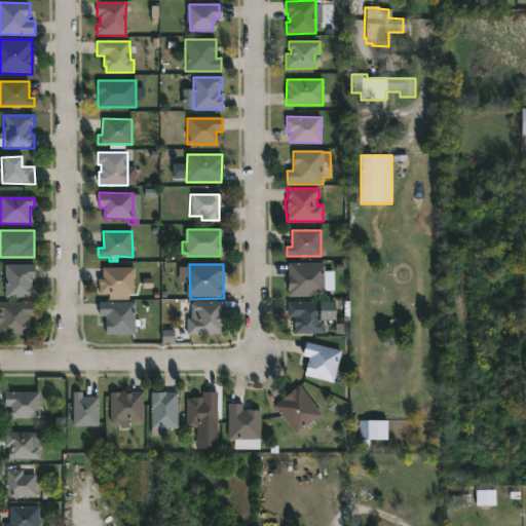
[(323,296),(289,295),(289,264),(324,264),(323,296)]
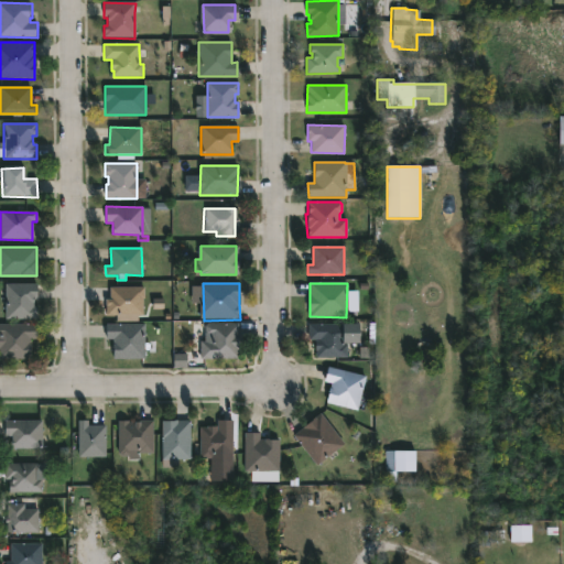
[(34,305),(34,307),(36,307),(36,321),(4,321),(6,284),(38,284),(36,299),(34,299),(34,305)]
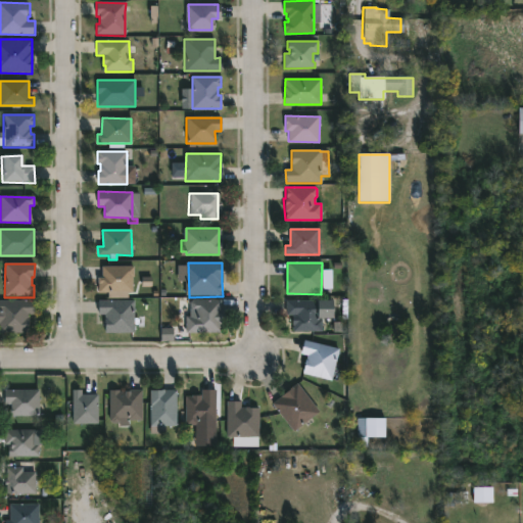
[(133,284),(133,293),(124,293),(124,298),(107,298),(107,292),(98,292),(98,277),(101,277),(101,267),(133,267),(133,284)]
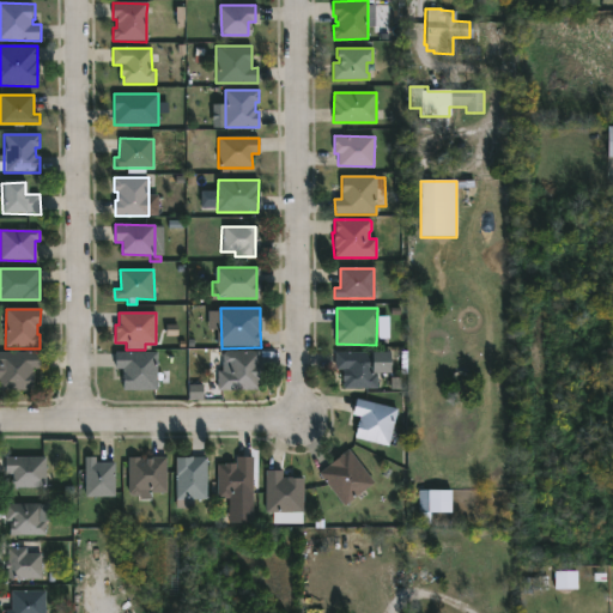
[(374,351),(374,352),(383,353),(383,370),(375,370),(375,374),(377,374),(377,388),(345,387),(345,381),(343,381),(343,369),(335,369),(335,351),(374,351)]
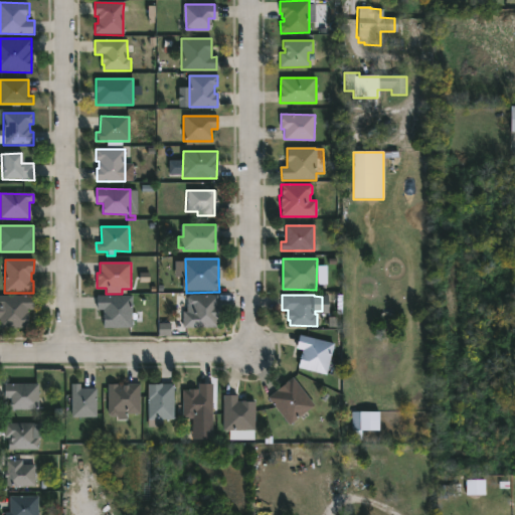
[(132,297),(132,329),(103,329),(103,311),(97,311),(97,296),(132,297)]
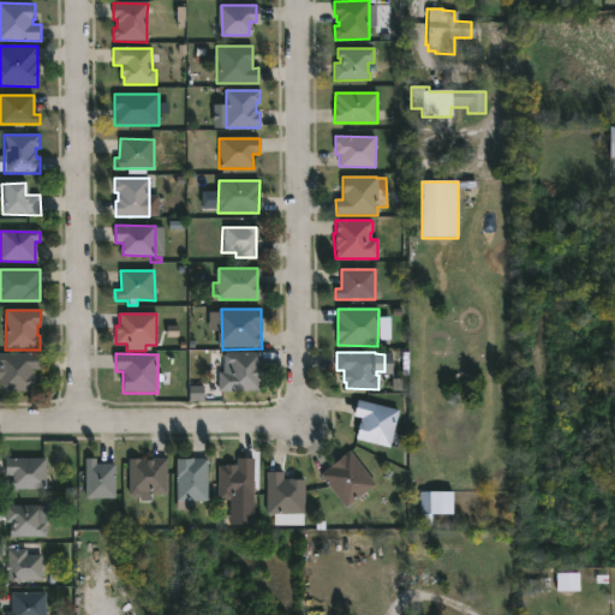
[(261,392),(219,392),(219,372),(224,372),(224,356),(226,353),(261,353),(261,392)]
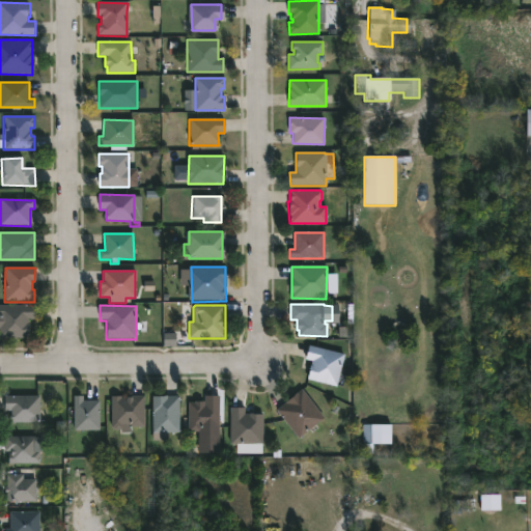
[(34,318),(34,320),(28,320),(28,339),(0,339),(0,306),(34,306),(34,318)]
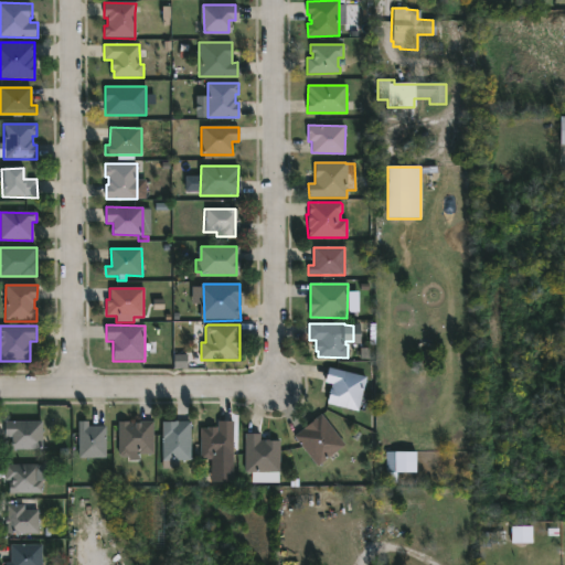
[(365,375),(358,409),(326,402),(329,387),(331,388),(332,383),(326,382),(329,366),(365,375)]
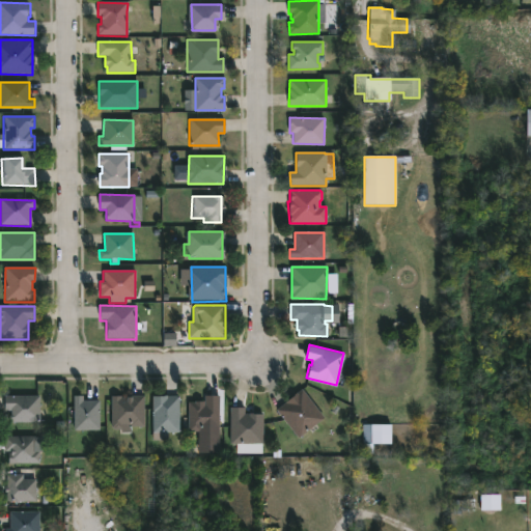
[(310,430),(302,437),(278,408),(302,389),(325,418),(310,430)]
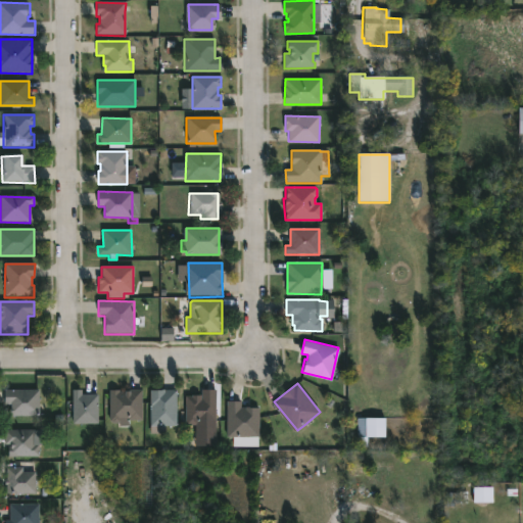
[(142,388),(141,419),(121,417),(121,422),(113,422),(109,420),(109,389),(142,388)]
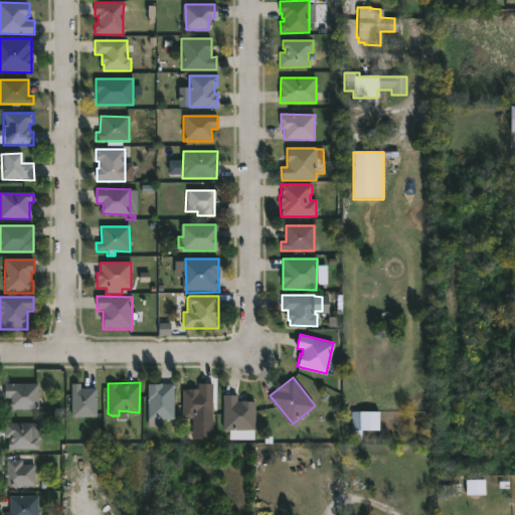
[(37,398),(37,409),(10,408),(10,398),(4,398),(4,383),(37,383),(37,398)]
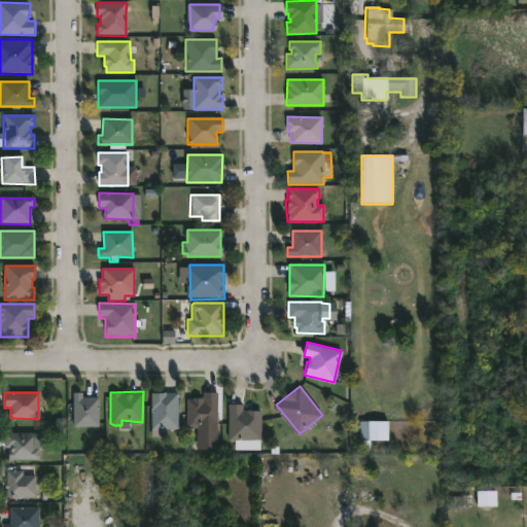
[(82,393),(82,396),(99,396),(99,426),(73,426),(73,392),(82,393)]
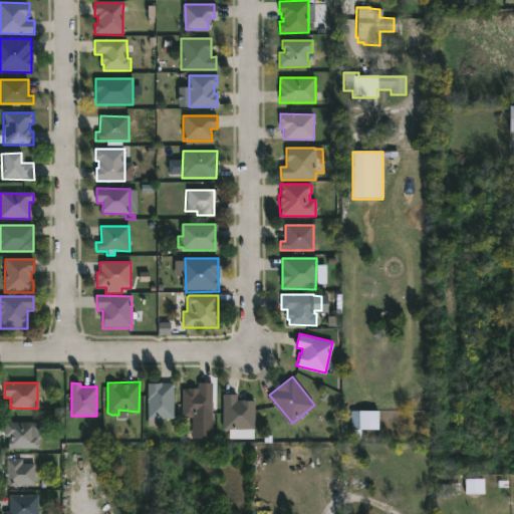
[(175,383),(174,419),(163,418),(162,427),(147,426),(148,382),(175,383)]
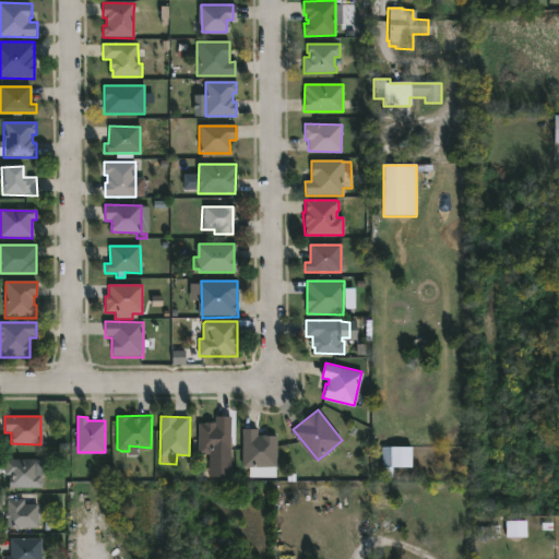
[(212,451),(212,454),(199,454),(198,423),(214,421),(215,416),(230,416),(232,451),(212,451)]
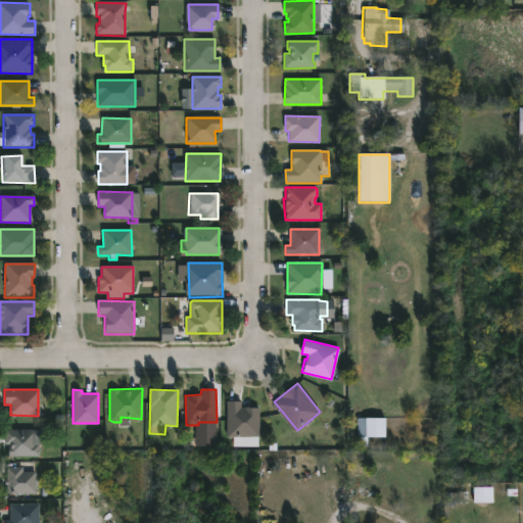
[(241,401),(241,408),(258,408),(259,446),(232,446),(232,437),(227,437),(227,401),(241,401)]
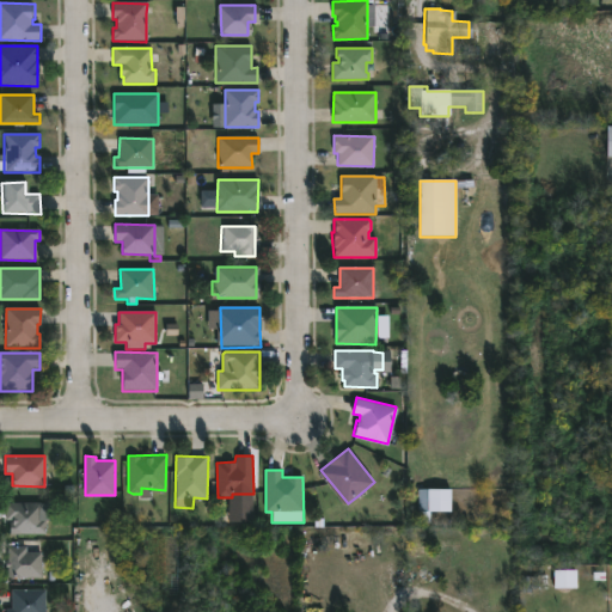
[(451,490),(418,490),(418,521),(429,521),(429,512),(451,512),(451,490)]
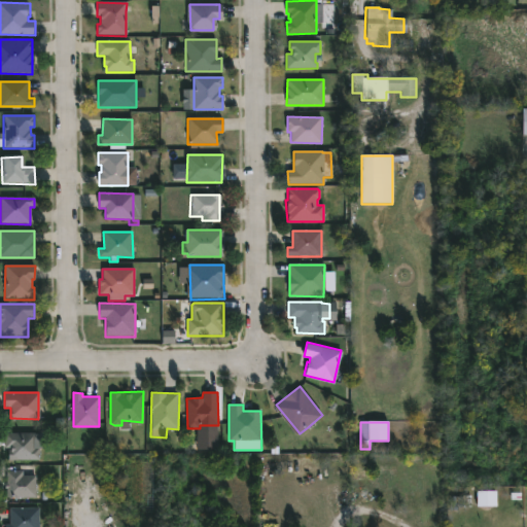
[(33,440),(33,448),(38,448),(38,459),(7,459),(7,450),(9,450),(9,448),(3,448),(4,432),(35,433),(35,437),(33,440)]
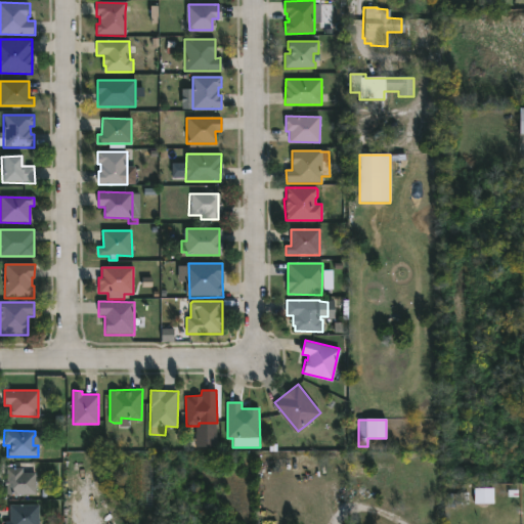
[(23,468),(23,473),(36,473),(36,494),(6,494),(6,486),(4,486),(5,480),(7,480),(7,468),(23,468)]
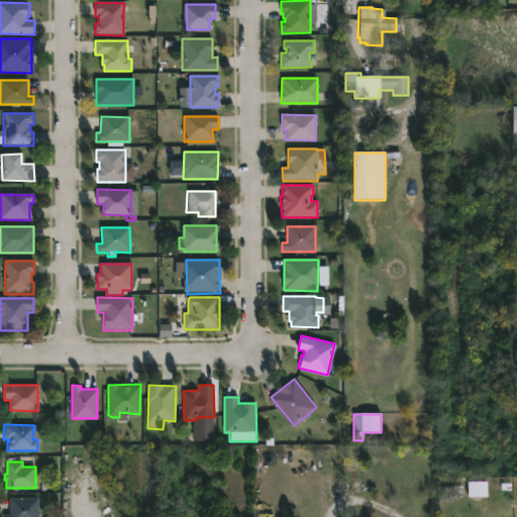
[(469,498),(488,497),(487,483),(468,483),(469,498)]
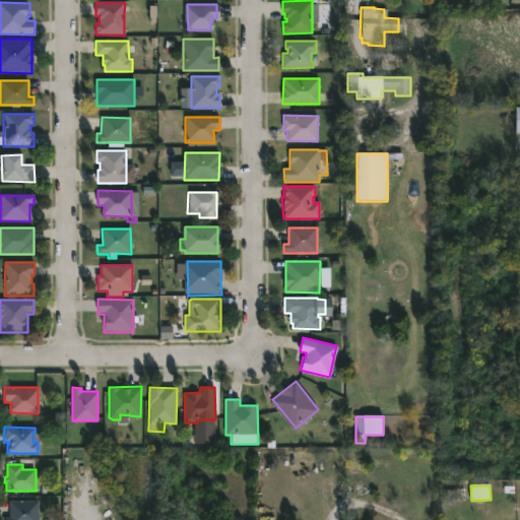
[(4,519),(4,517),(9,517),(9,501),(38,501),(38,519),(4,519)]
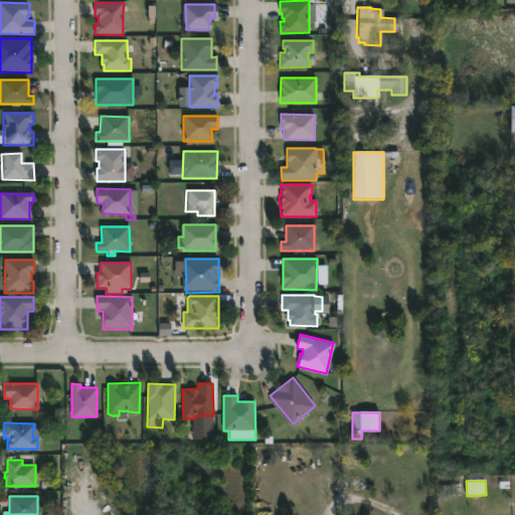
All buildings are outlined.
